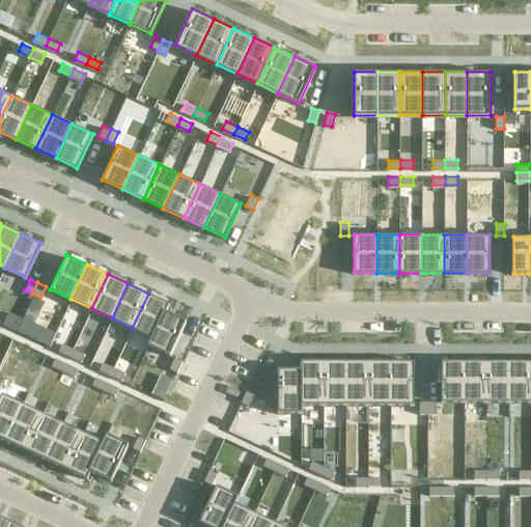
[(148,294),(132,328),(152,337),(165,310),(168,303),(148,294)]
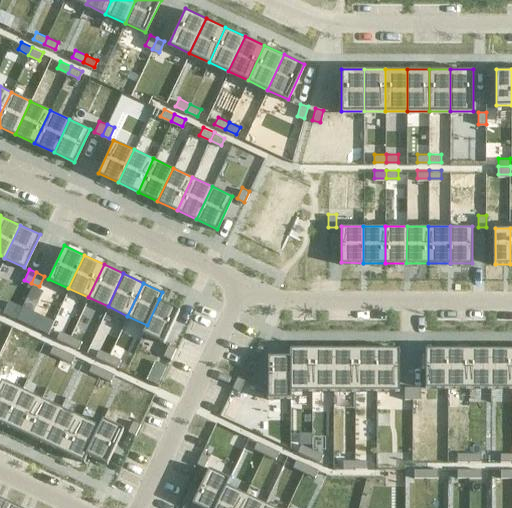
[(147,325),(143,332),(164,342),(179,308),(159,299),(147,325)]
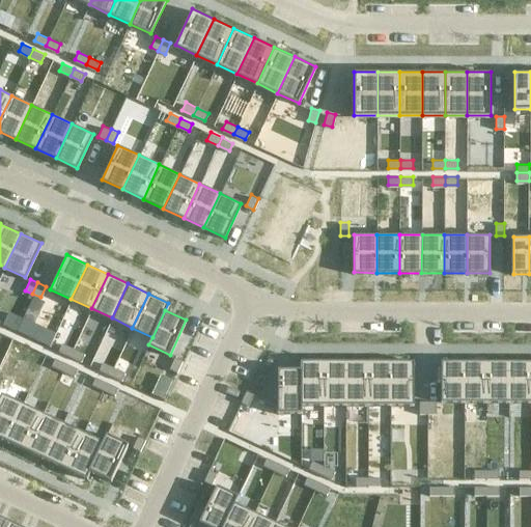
[(62,342),(59,350),(71,355),(74,348),(62,342)]
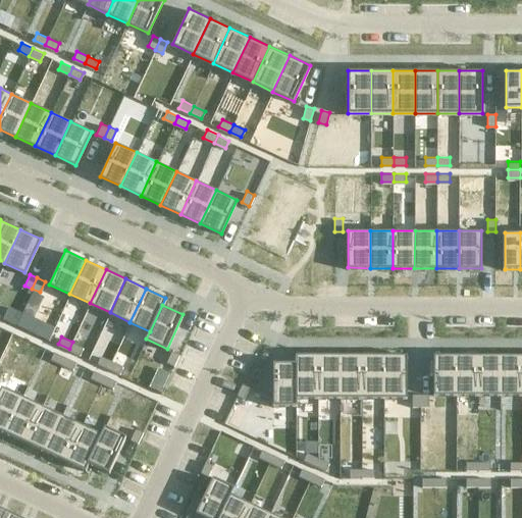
[(72,342),(69,349),(81,354),(84,347),(72,342)]
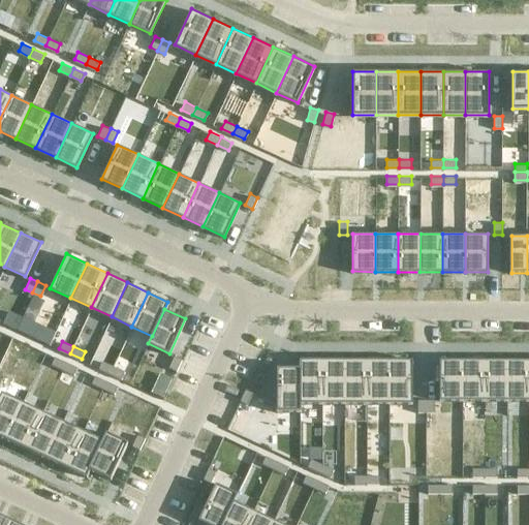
[(174,354),(168,366),(177,369),(182,358),(174,354)]
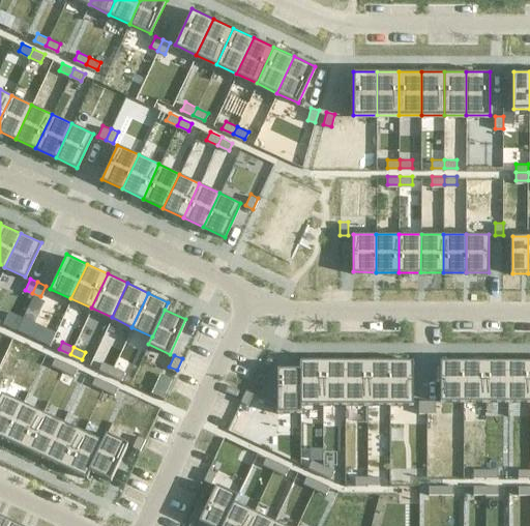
[(55,356),(52,363),(63,369),(66,361),(55,356)]
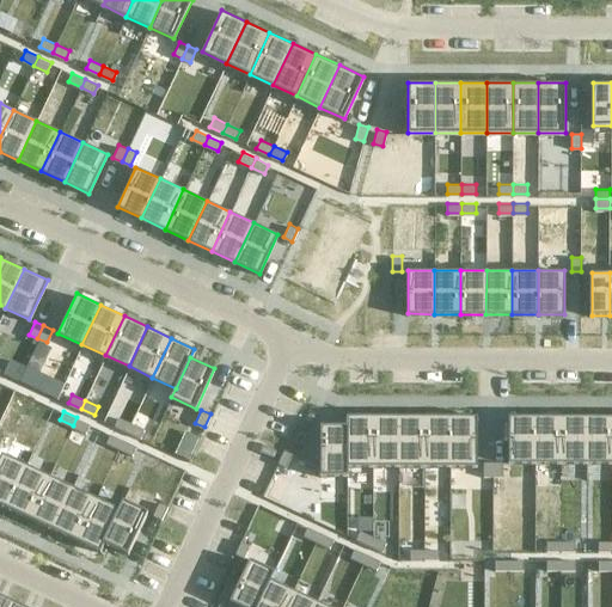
[(347,424),(347,465),(373,465),(373,415),(347,415),(347,424)]
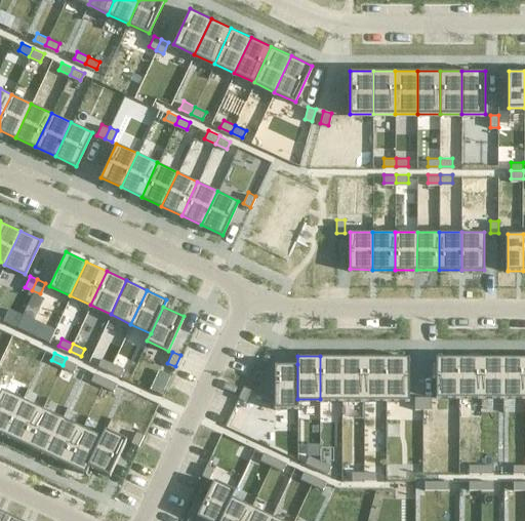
[(320,356),(320,399),(341,399),(341,356),(320,356)]
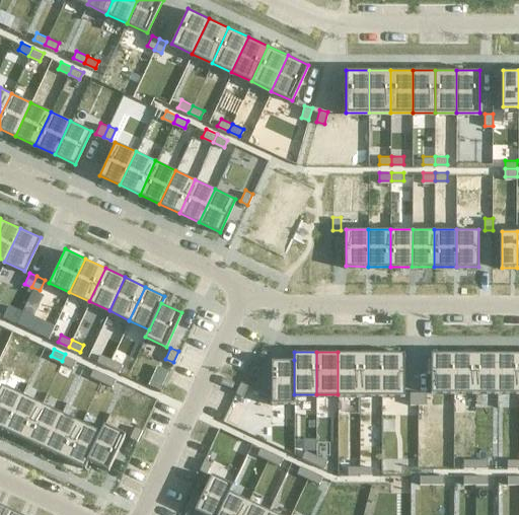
[(338,352),(338,394),(360,394),(360,352),(338,352)]
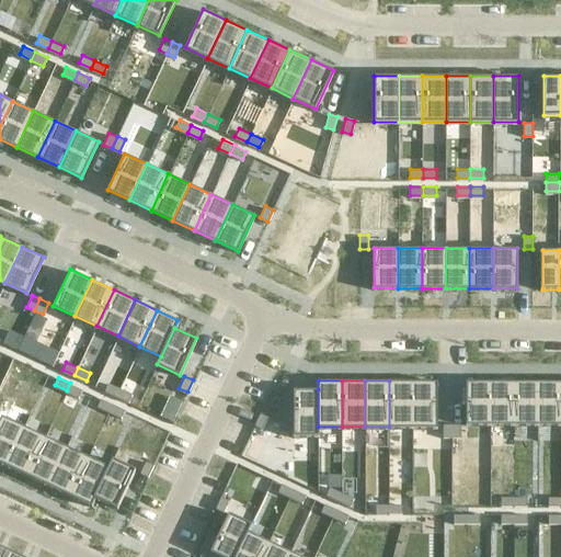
[(389,381),(389,427),(413,427),(413,381),(389,381)]
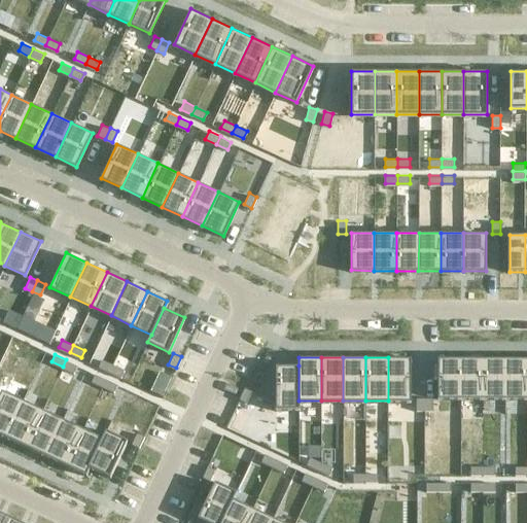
[(388,357),(388,401),(411,401),(411,357),(388,357)]
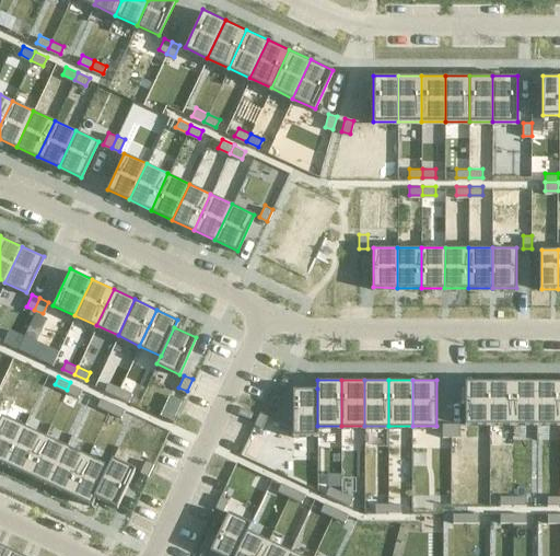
[(465,380),(465,423),(490,423),(490,380),(465,380)]
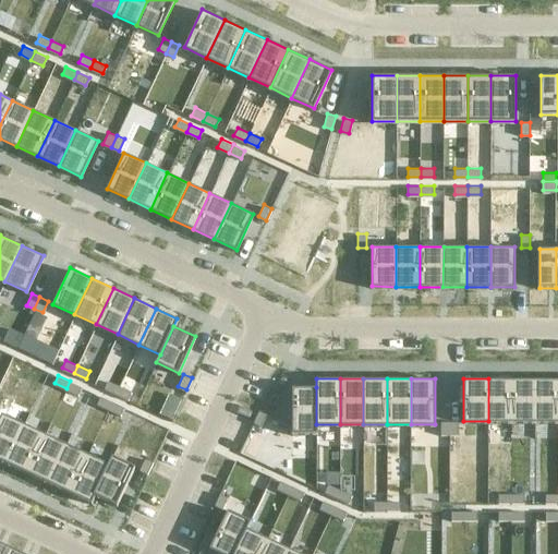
[(488,378),(488,421),(511,421),(511,378),(488,378)]
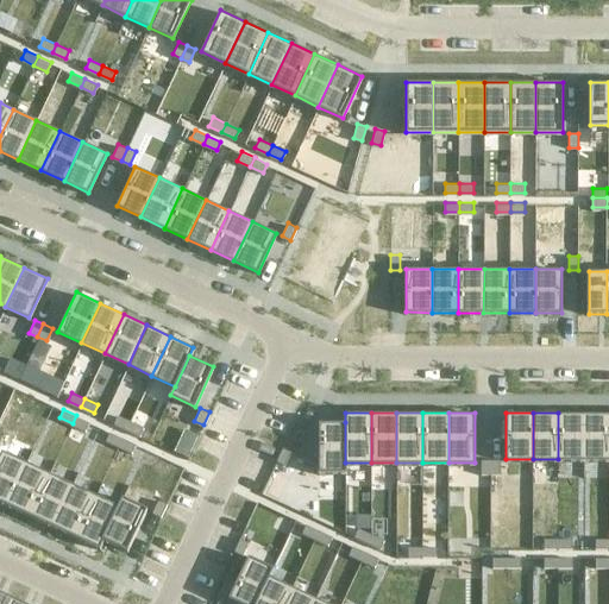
[(558,413),(558,459),(584,459),(584,413),(558,413)]
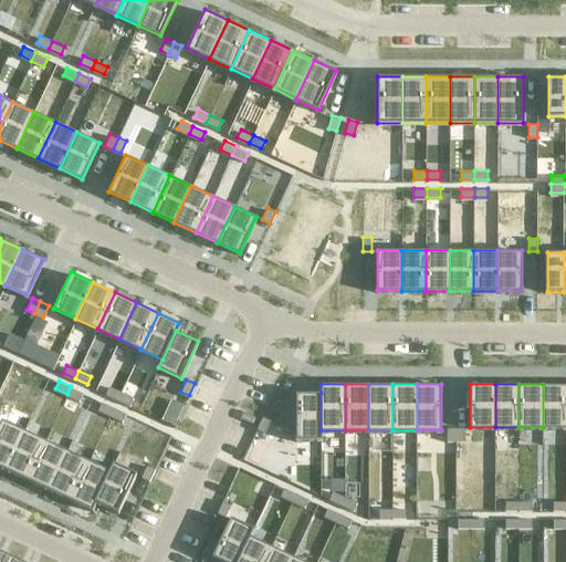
[(565,384),(543,384),(543,427),(565,427),(565,384)]
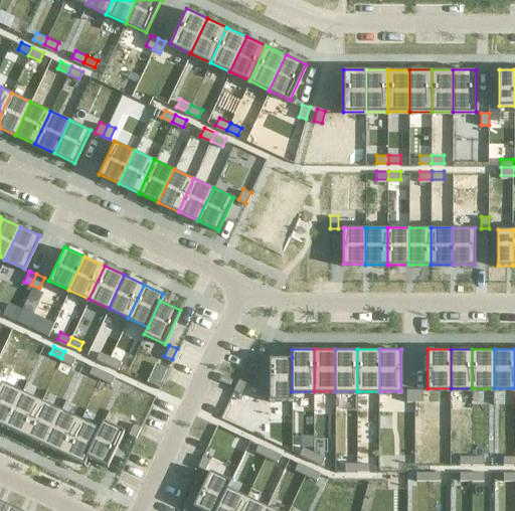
[(100,350),(97,357),(108,362),(111,355),(100,350)]
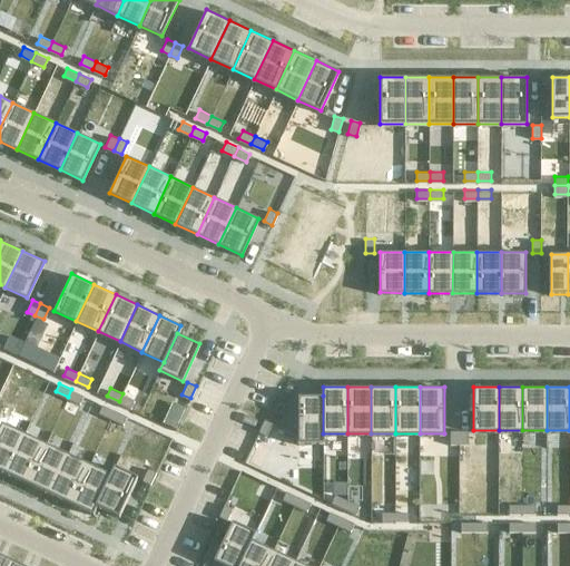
[(71,389),(68,397),(80,403),(84,394),(71,389)]
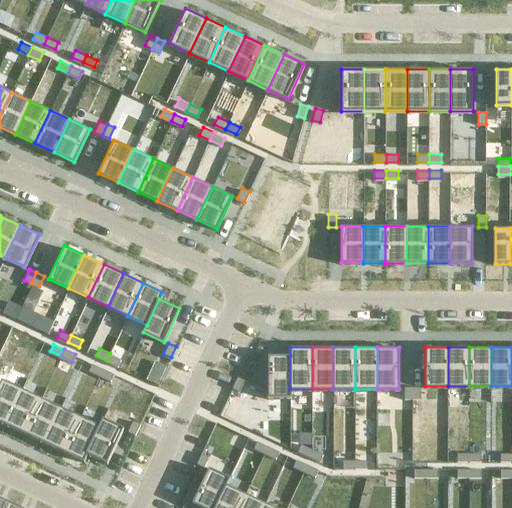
[(110,353),(107,360),(118,365),(121,358),(110,353)]
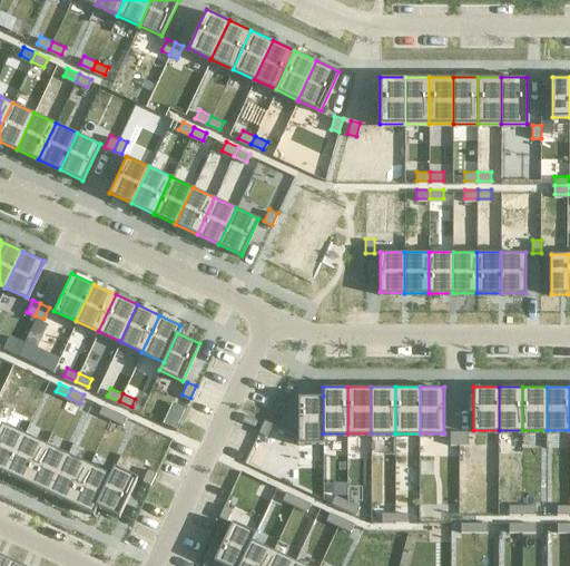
[(298,396),(298,442),(323,442),(323,433),(323,396),(298,396)]
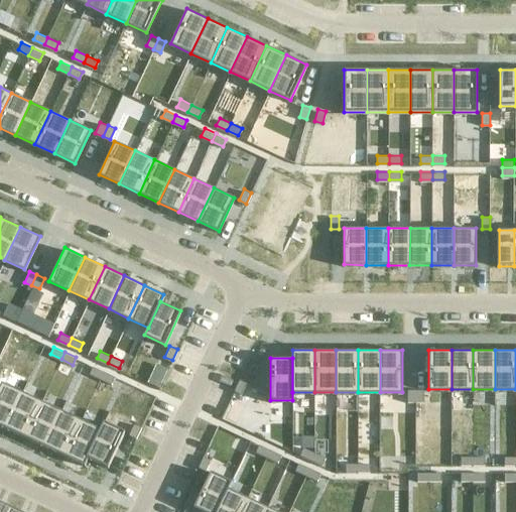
[(94,365),(90,373),(101,378),(104,371),(94,365)]
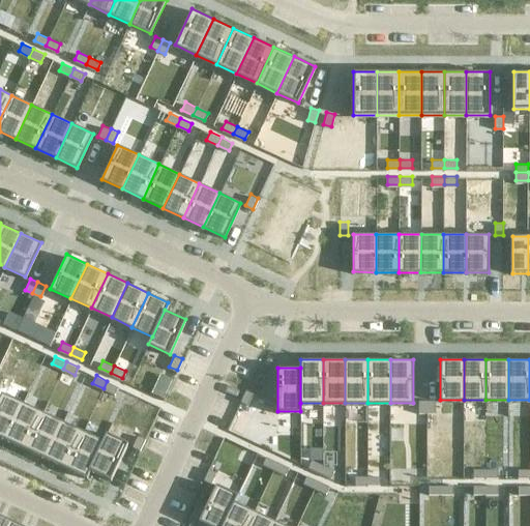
[(107,381),(104,388),(115,393),(118,386),(107,381)]
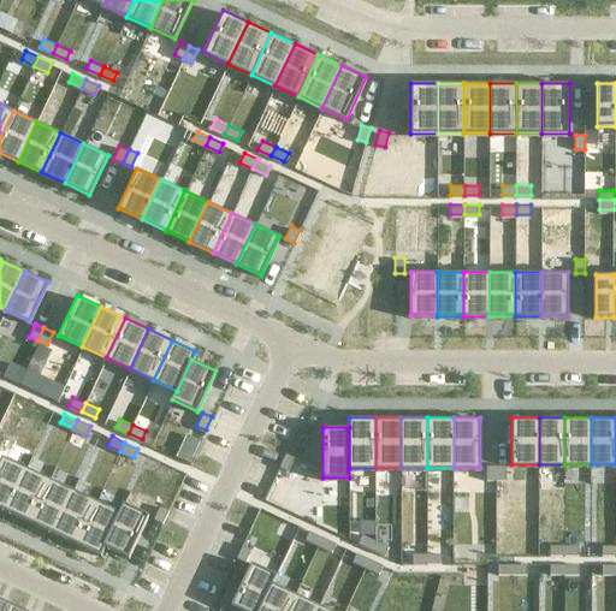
[(286,452),(280,464),(289,469),(295,456),(286,452)]
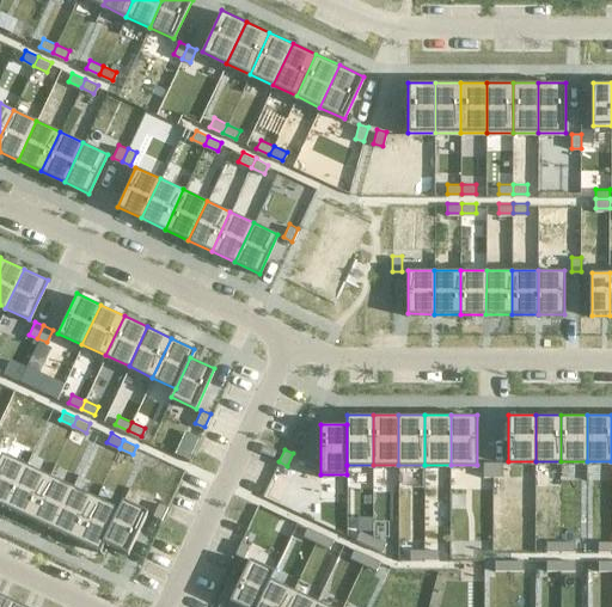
[(1,453),(0,454),(0,503),(6,507),(25,464),(1,453)]
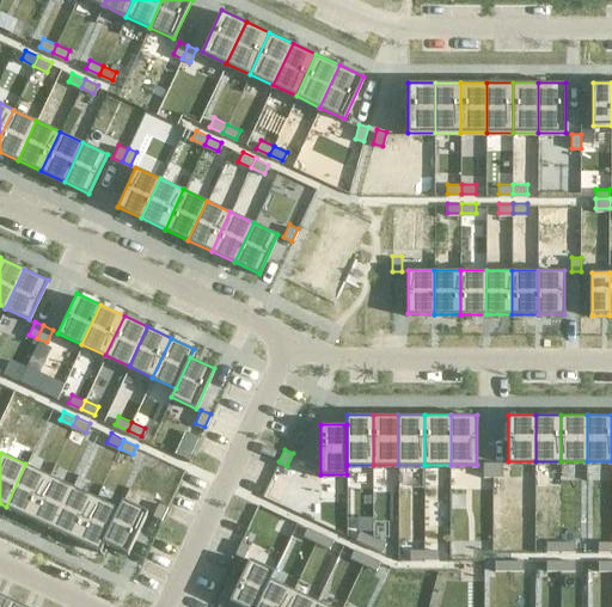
[(493,461),(483,461),(483,476),(493,476),(493,461)]
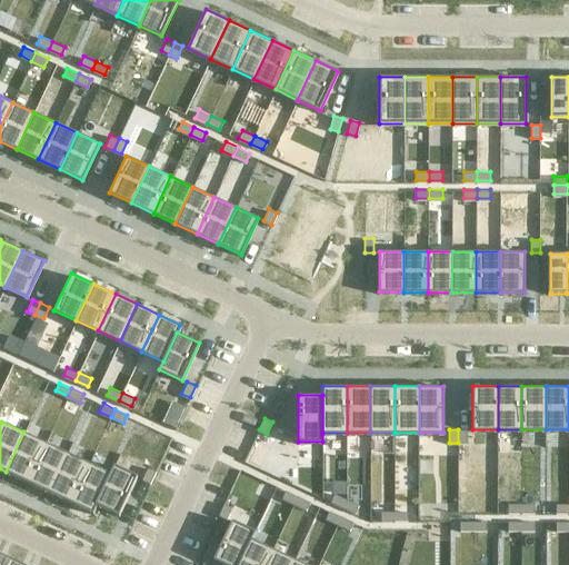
[(467,429),(458,429),(458,443),(467,443),(467,429)]
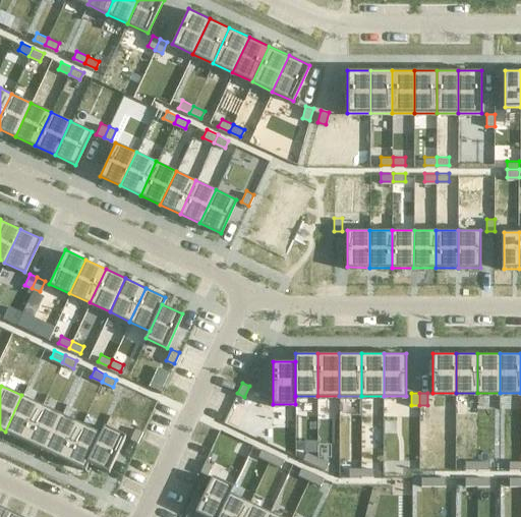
[(21,395),(5,432),(24,441),(42,405),(21,395)]
